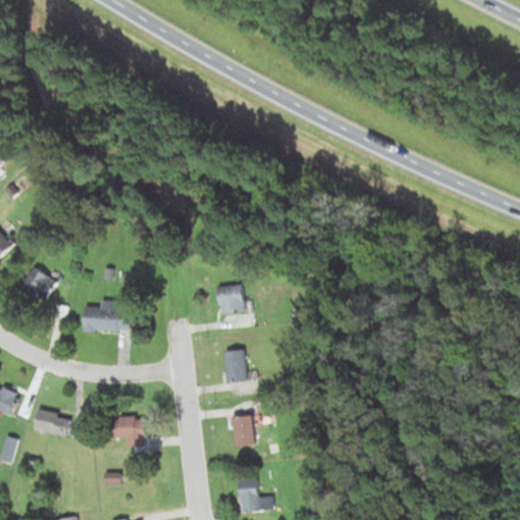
[(2,191),(20,173),(29,182),(10,199),(2,191)]
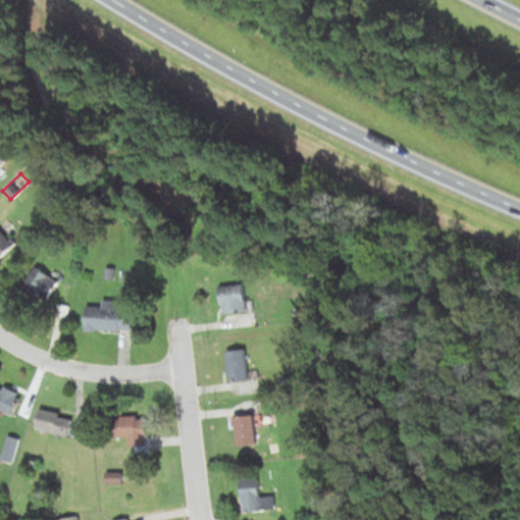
[(0,227),(14,247),(0,257),(0,227)]
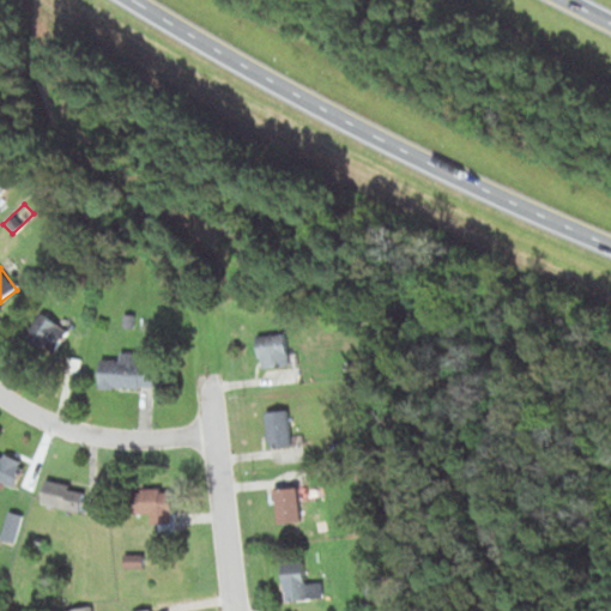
[(24,337),(40,314),(70,334),(53,357),(24,337)]
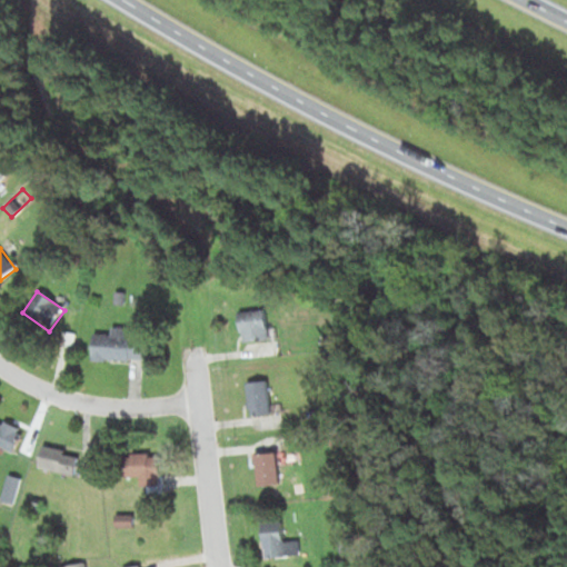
[(108,292),(109,304),(123,302),(123,291),(108,292)]
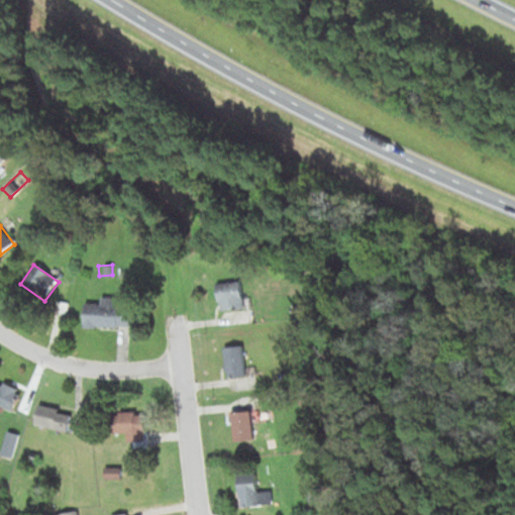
[(213,285),(216,311),(245,308),(242,282),(213,285)]
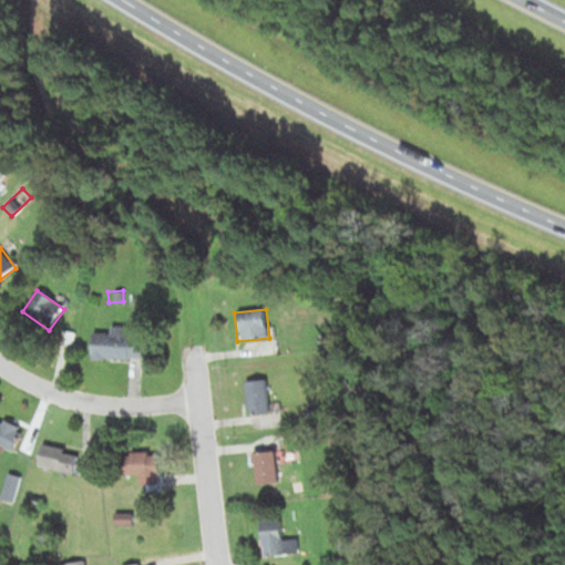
[(92,335),(91,357),(147,359),(149,337),(134,336),(134,327),(109,326),(109,335),(92,335)]
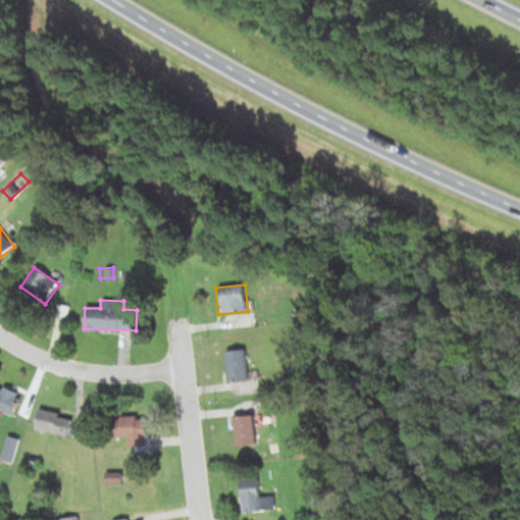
[(289,311),(300,310),(300,318),(290,319),(289,311)]
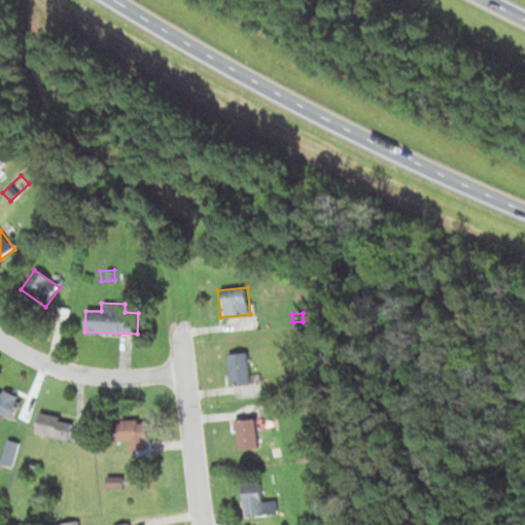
[(225,356),(248,353),(251,384),(229,387),(225,356)]
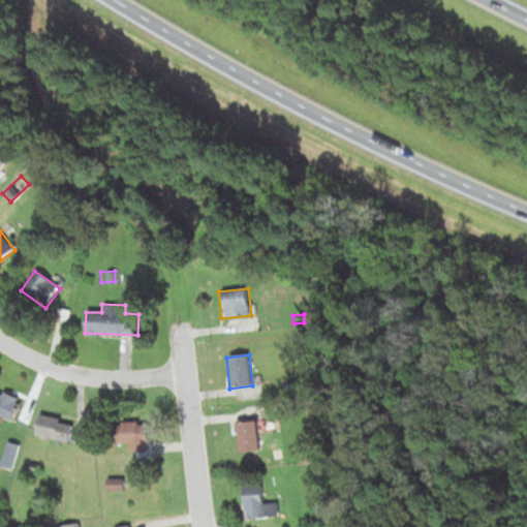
[(0,413),(14,422),(21,409),(12,405),(18,396),(5,391),(2,398),(0,397),(0,413)]
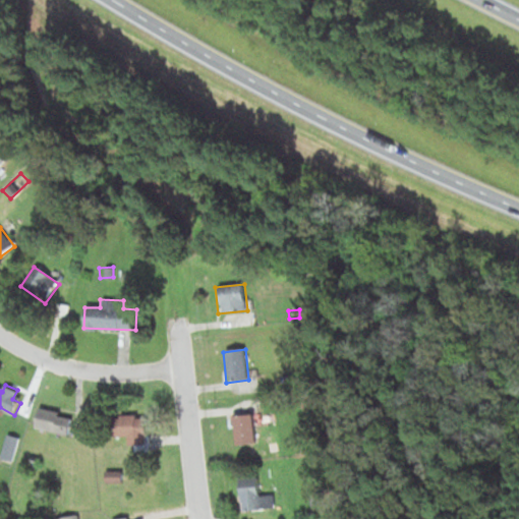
[(37,408),(33,429),(72,437),(75,421),(61,418),(62,412),(37,408)]
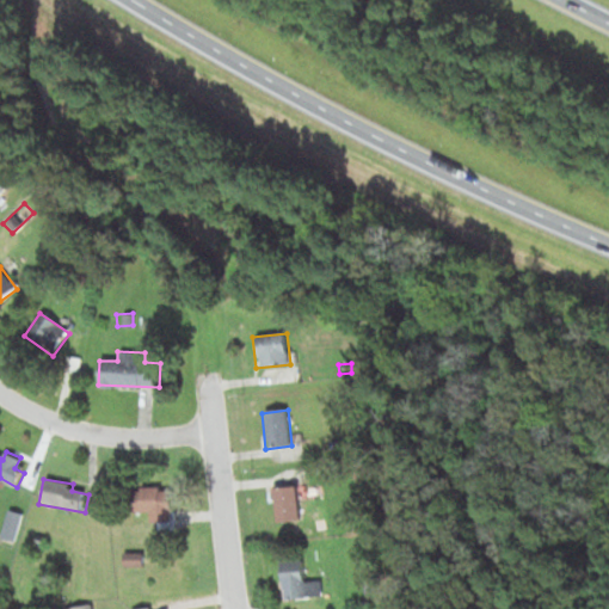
[(269,487),(295,486),(299,520),(272,522),(269,487)]
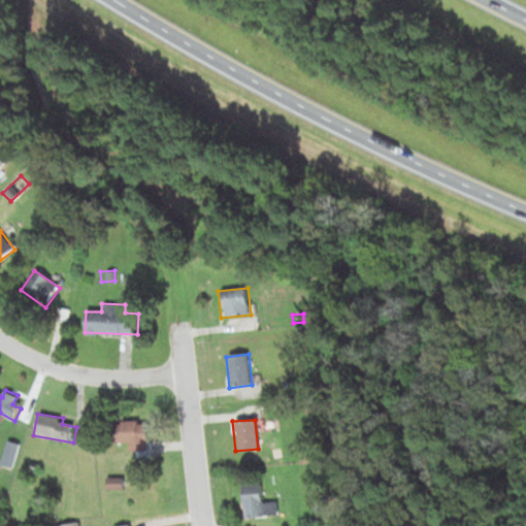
[(112,422),(113,444),(131,442),(131,451),(149,450),(149,421),(112,422)]
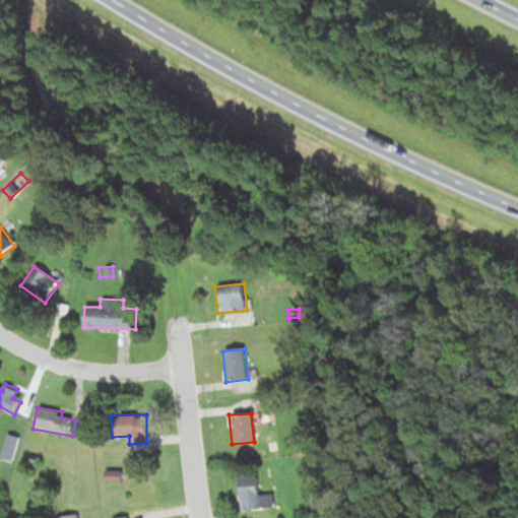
[(0,448),(5,433),(17,437),(9,461),(0,459),(0,448)]
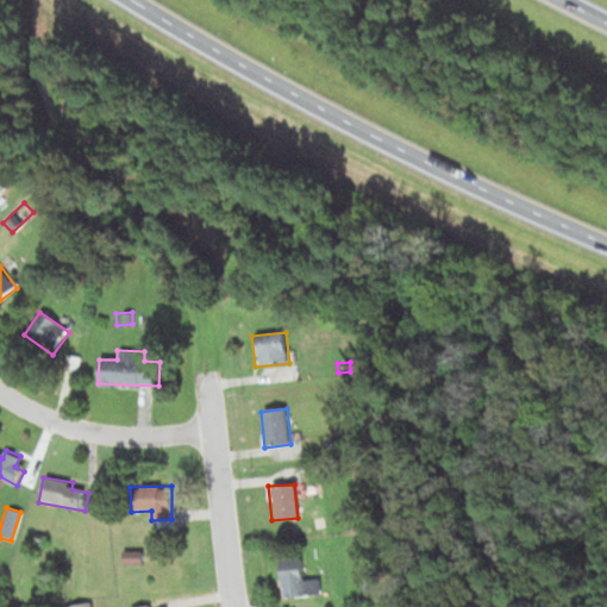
[(33,533),(44,538),(38,551),(27,546),(33,533)]
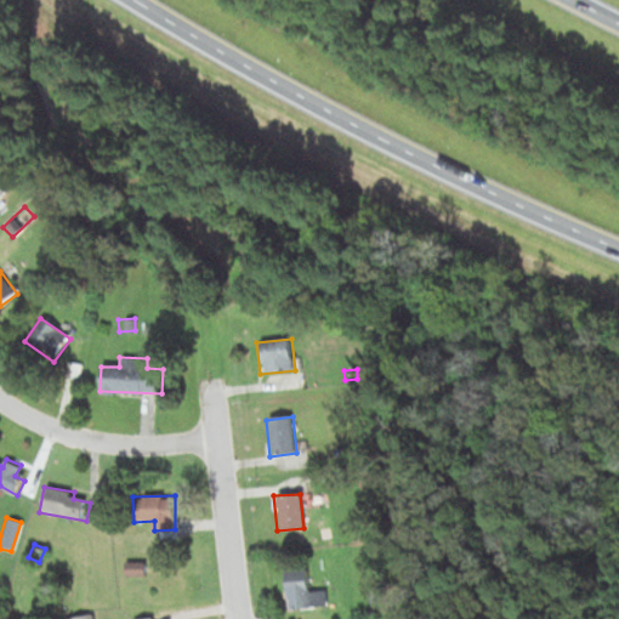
[(123,562),(123,575),(147,577),(147,562),(123,562)]
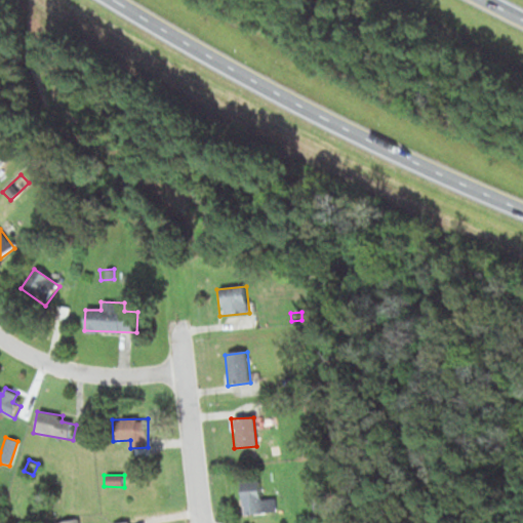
[(238,483),(242,516),(277,512),(275,499),(263,500),(259,481),(238,483)]
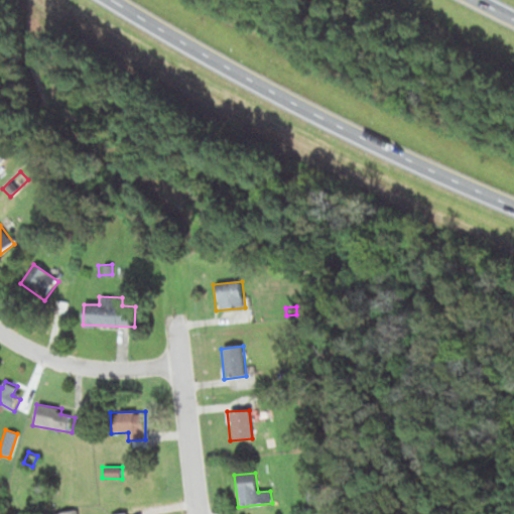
All buildings are outlined.
